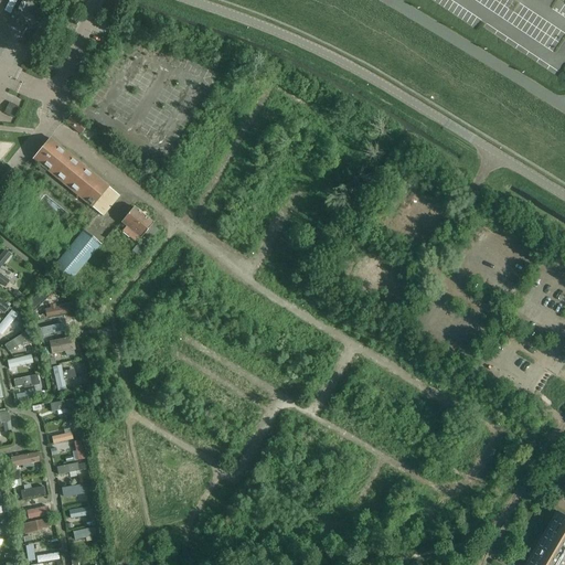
[(0,18),(0,45),(11,24),(0,18)]
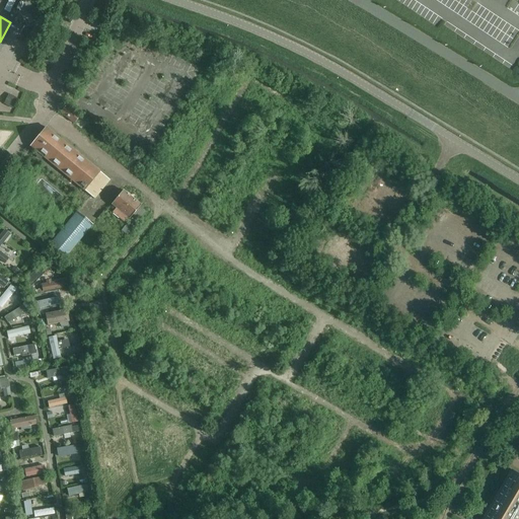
[(15,101),(19,91),(10,87),(6,97),(15,101)]
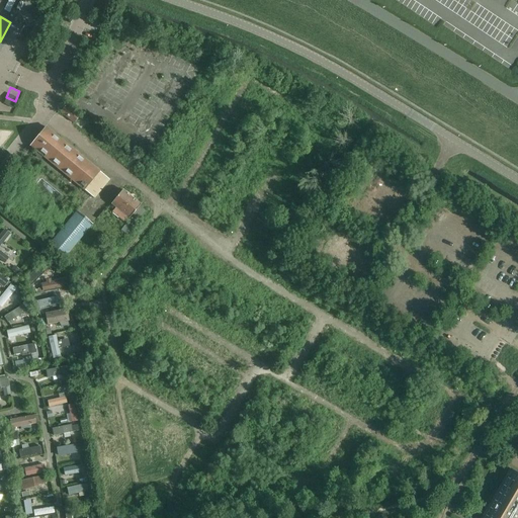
[(66,105),(66,106),(64,104),(61,104),(60,104),(58,106),(58,108),(58,110),(61,112),(60,112),(74,123),(80,116),(66,105)]
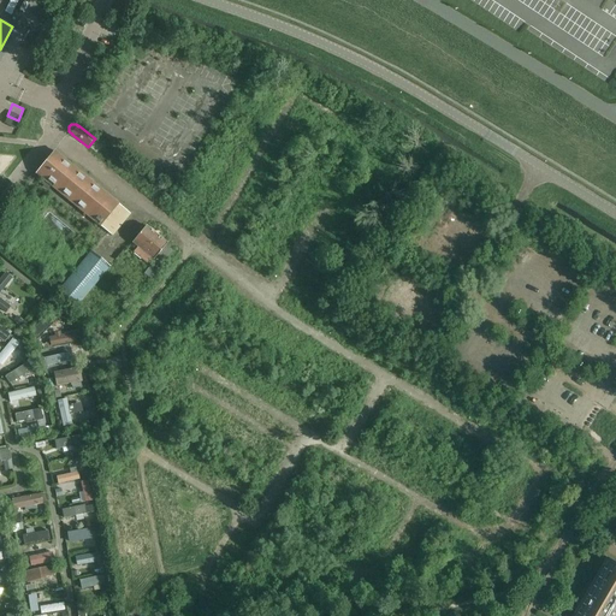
[(101,226),(113,237),(131,214),(119,205),(54,152),(36,175),(101,227),(101,226)]
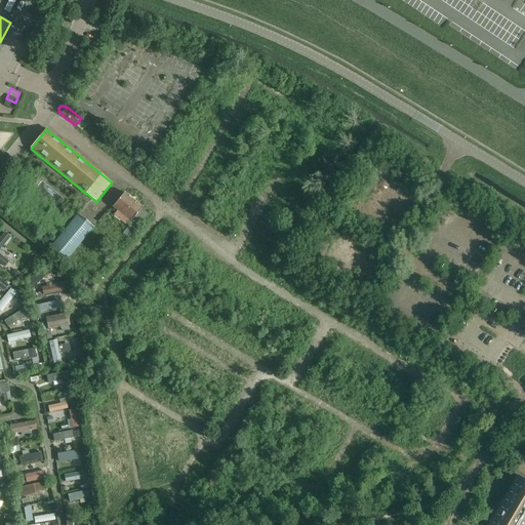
[(156,162),(136,147),(133,151),(152,166),(156,162)]
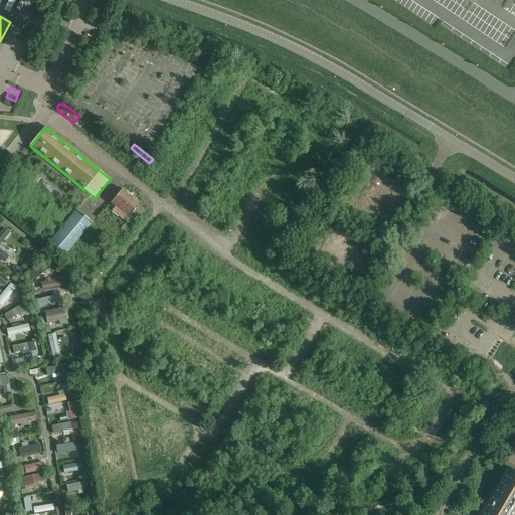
[(127,215),(129,217),(140,204),(122,189),(112,203),(117,207),(113,211),(123,220),(127,215)]
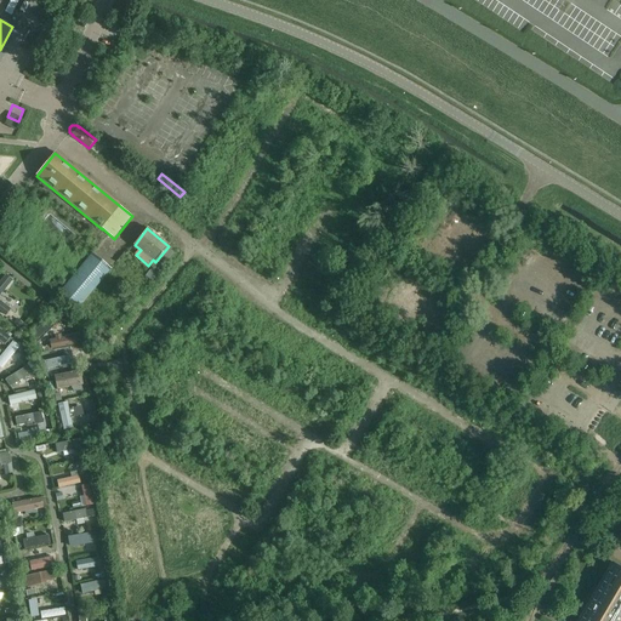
[(58,295),(77,311),(112,269),(92,254),(58,295)]
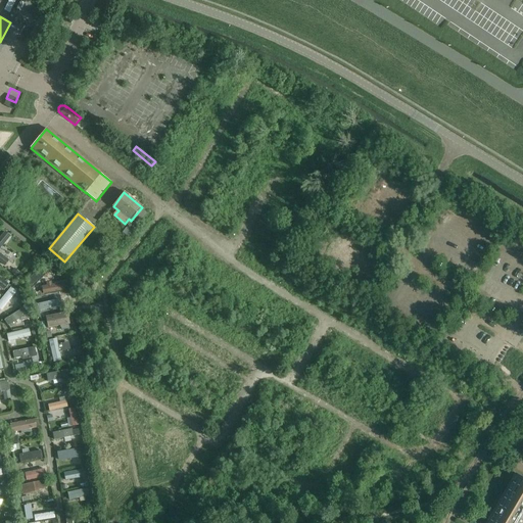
[(0,253),(0,248),(10,236),(5,232),(0,237),(0,263),(6,268),(11,263),(0,253)]
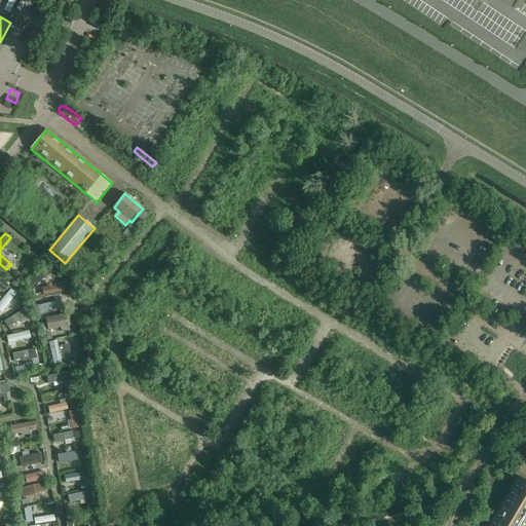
[(179,233),(170,246),(174,249),(183,236),(179,233)]
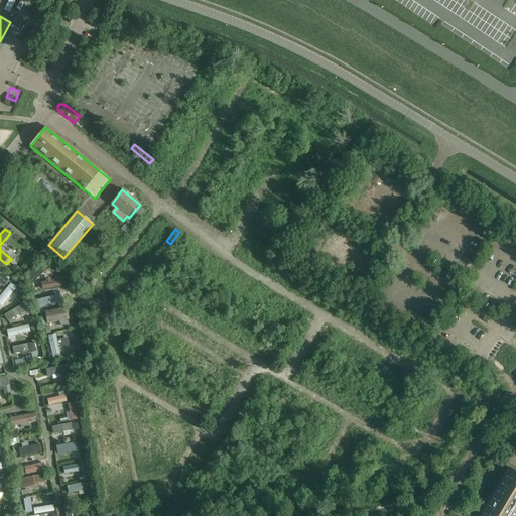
[(43,261),(27,276),(32,281),(48,266),(43,261)]
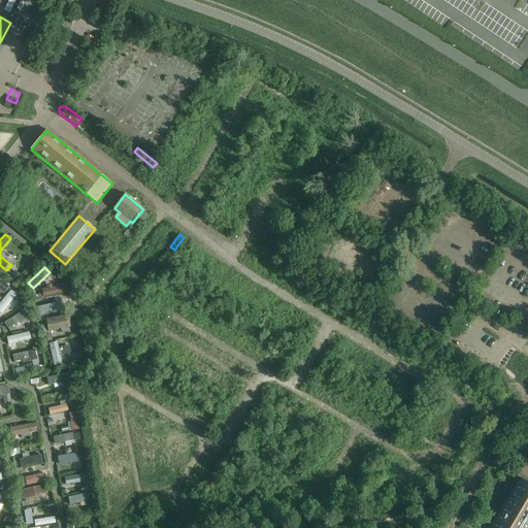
[(44,297),(67,293),(65,286),(52,288),(52,285),(46,286),(47,289),(42,290),(44,297)]
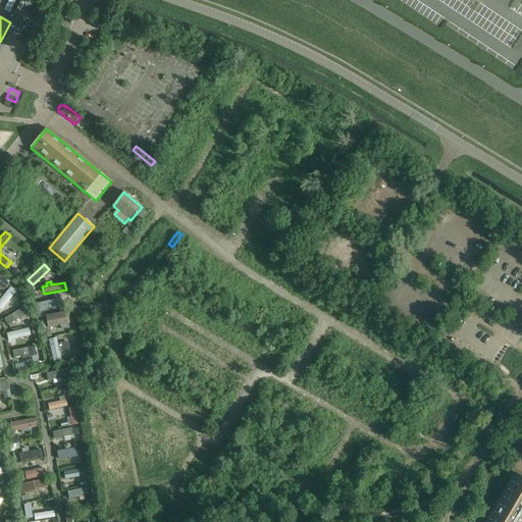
[(0,307),(2,309),(15,294),(9,289),(0,300),(0,307)]
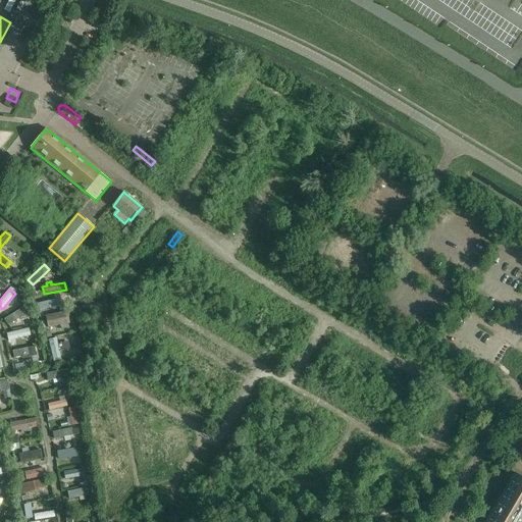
[(56,312),(53,294),(41,296),(45,315),(56,312)]
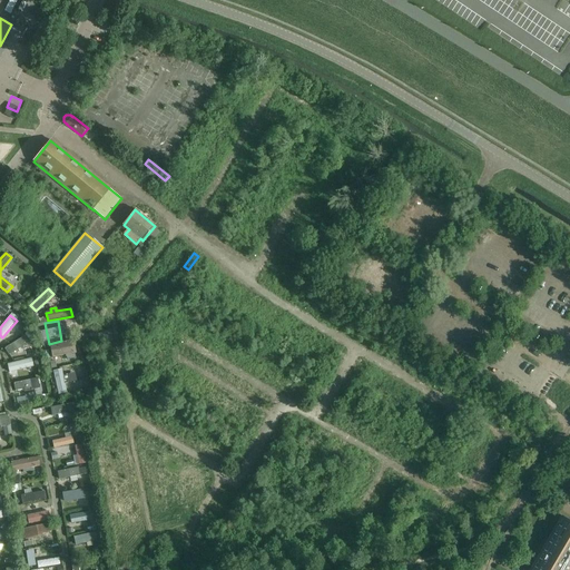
[(38,352),(31,333),(25,335),(26,337),(22,340),(23,344),(27,343),(31,354),(38,352)]
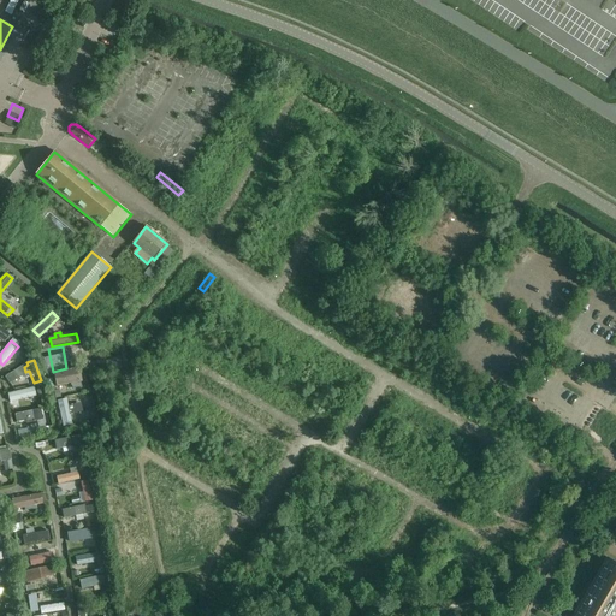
[(80,368),(54,373),(57,388),(72,384),(73,390),(82,388),(82,386),(84,386),(83,383),(82,383),(80,368)]
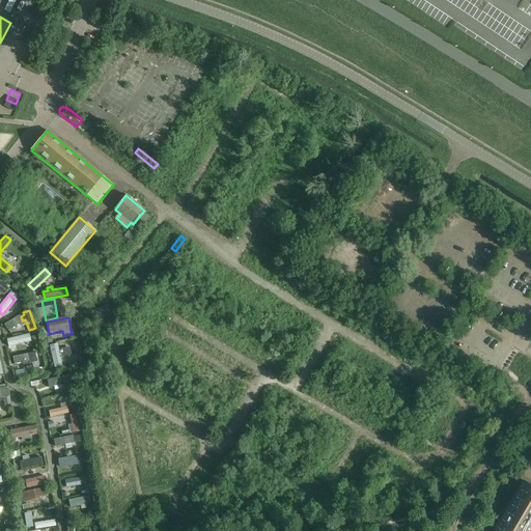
[(30,334),(9,339),(11,345),(32,340),(30,334)]
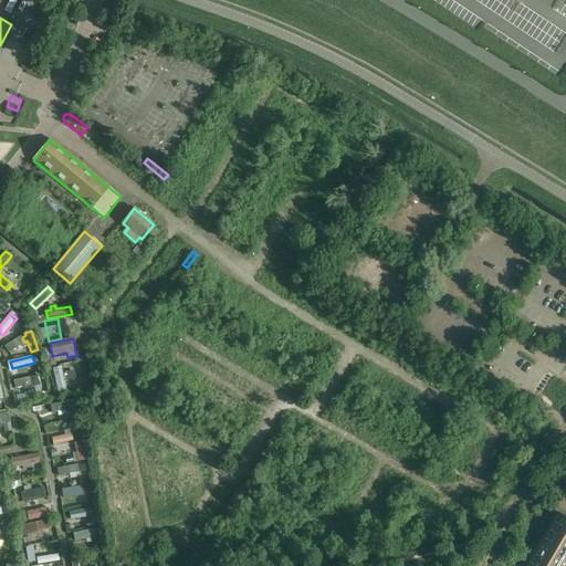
[(54,369),(58,388),(65,387),(65,386),(70,386),(66,367),(54,369)]
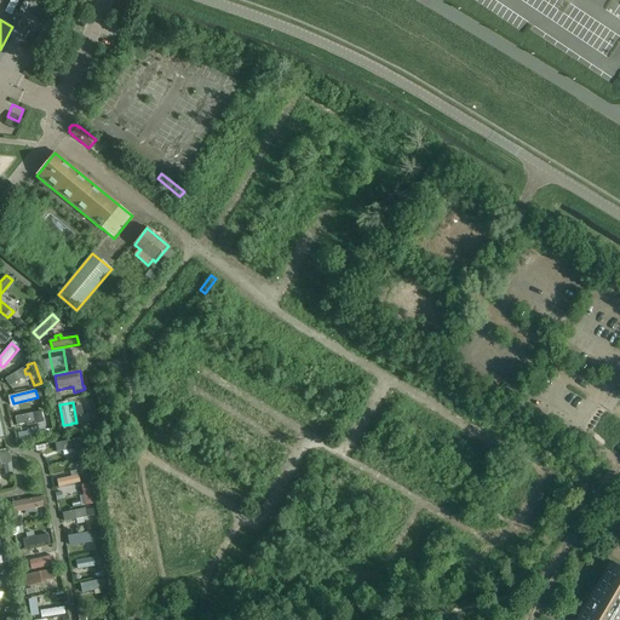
[(41,412),(15,418),(17,426),(27,424),(28,426),(44,423),(41,412)]
